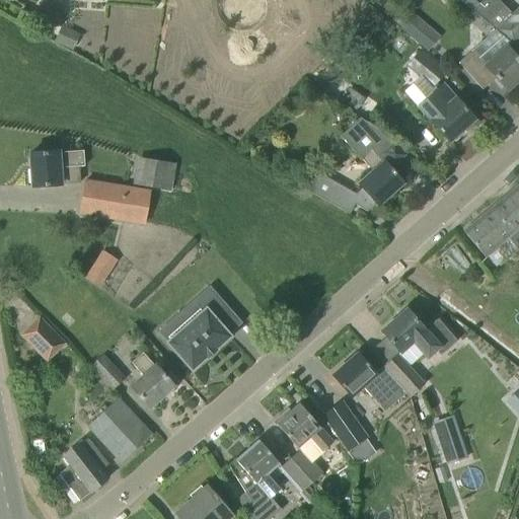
[(475,0),(458,0),(495,29),(511,43),(515,47),(516,46),(514,44),(518,38),(518,6),(512,14),(497,0),(482,0),(478,3),(475,0)]
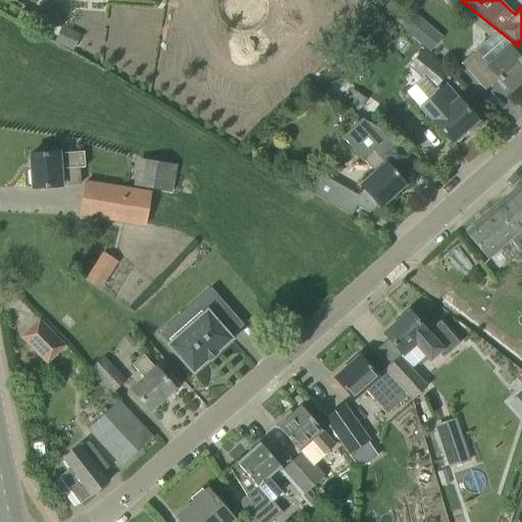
[(42,1),(35,18),(56,27),(63,10),(42,1)]
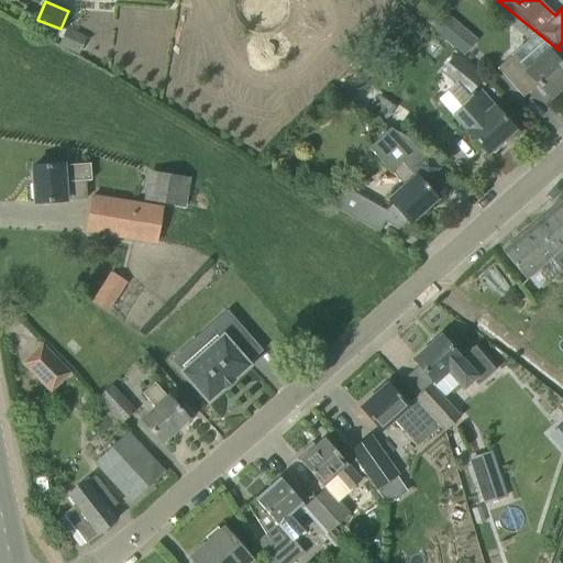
[(433,30),(463,54),(477,36),(448,12),(433,30)]
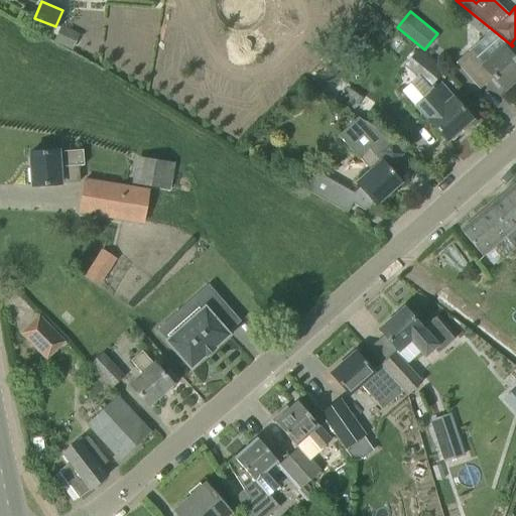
[(60,25),(53,40),(73,50),(80,35),(60,25)]
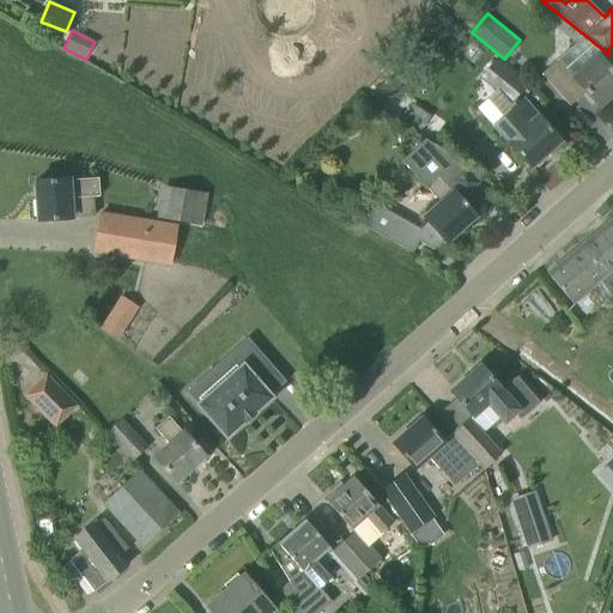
[(553,87),(569,105),(586,92),(598,107),(612,92),(612,72),(607,66),(598,55),(604,50),(584,35),(575,43),(558,59),(541,73),(553,87)]
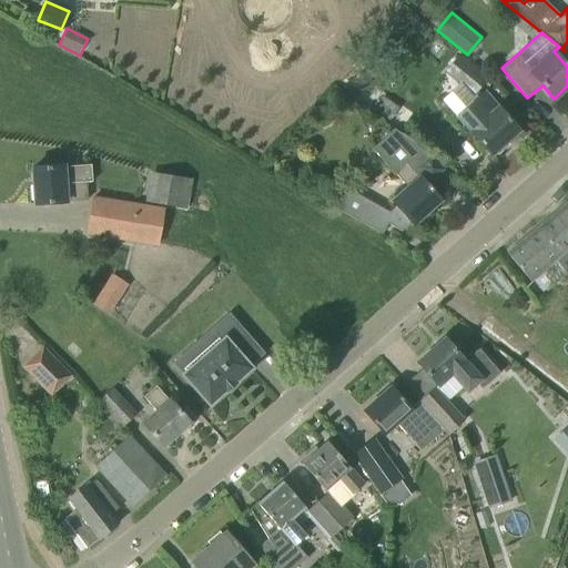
[(458,54),(445,71),(474,94),(487,78),(458,54)]
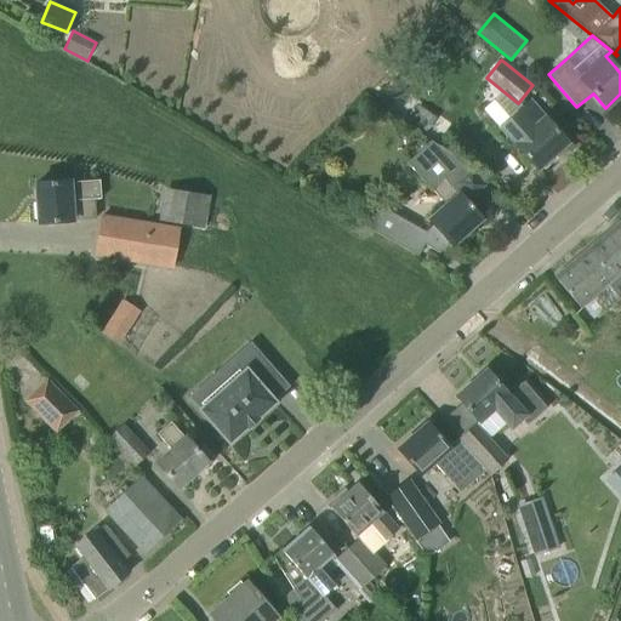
[(551,125),(543,118),(529,102),(500,127),(514,143),(514,144),(537,169),(567,143),(551,125)]
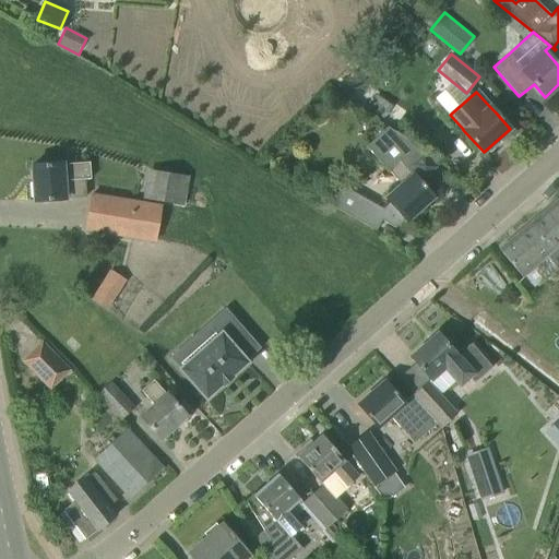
[(343,186),(332,205),(376,230),(382,219),(395,227),(404,219),(406,222),(433,197),(417,178),(419,175),(424,179),(437,167),(433,163),(436,161),(433,158),(425,152),(388,128),(367,146),(388,169),(401,185),(385,198),(390,203),(384,209),(343,186)]
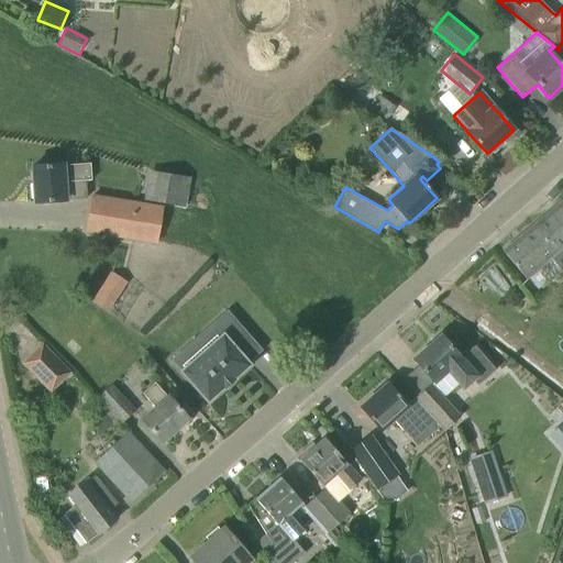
[(54,165),(32,166),(34,202),(65,200),(87,198),(86,180),(91,180),(90,163),(84,164),(63,165),(62,164),(54,165)]
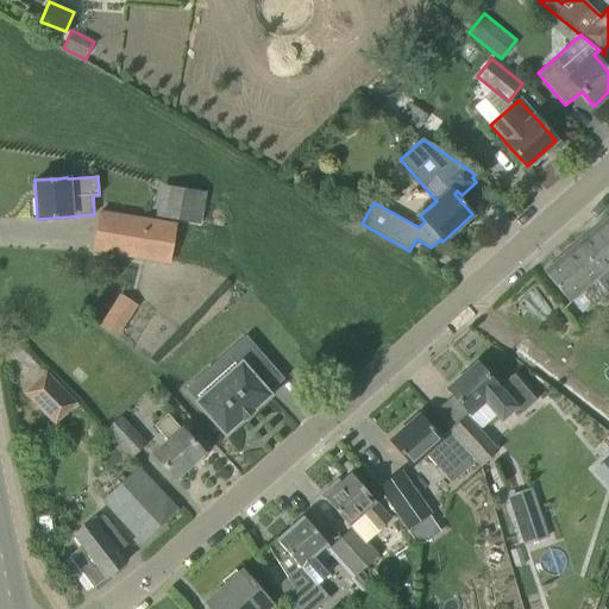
[(203,192),(164,186),(159,218),(199,224),(203,192)]
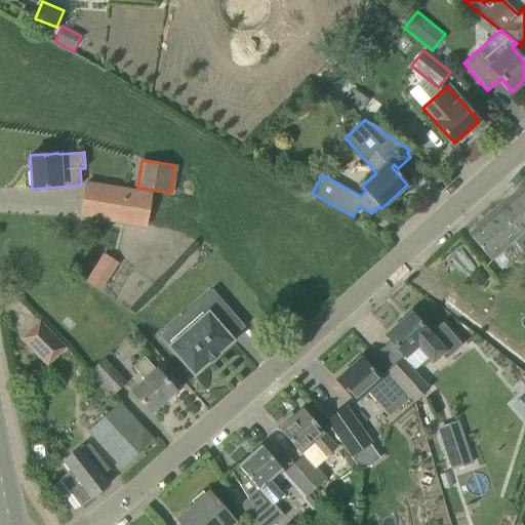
[(81,214),(145,226),(150,194),(86,184),(81,214)]
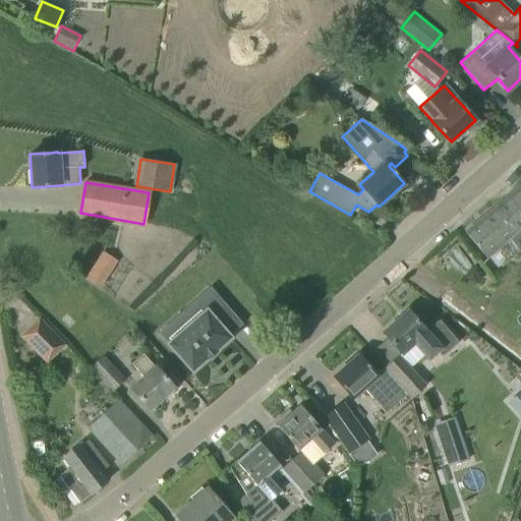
[(520,184),(520,185),(465,232),(486,257),(510,238),(520,250),(520,249),(520,184)]
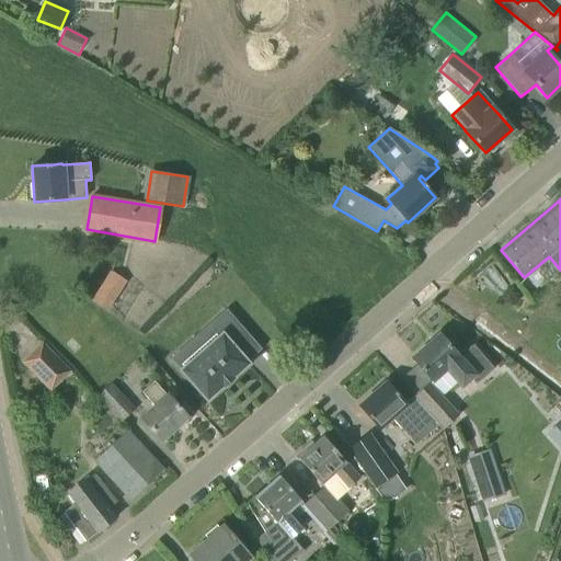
[(107,311),(126,281),(111,271),(91,301),(107,311)]
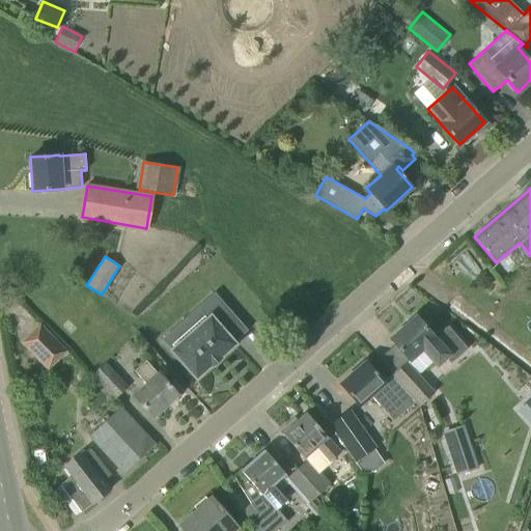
[(170,351),(195,379),(210,365),(211,366),(220,358),(219,357),(233,343),(231,340),(244,330),(214,296),(200,307),(208,316),(170,351)]
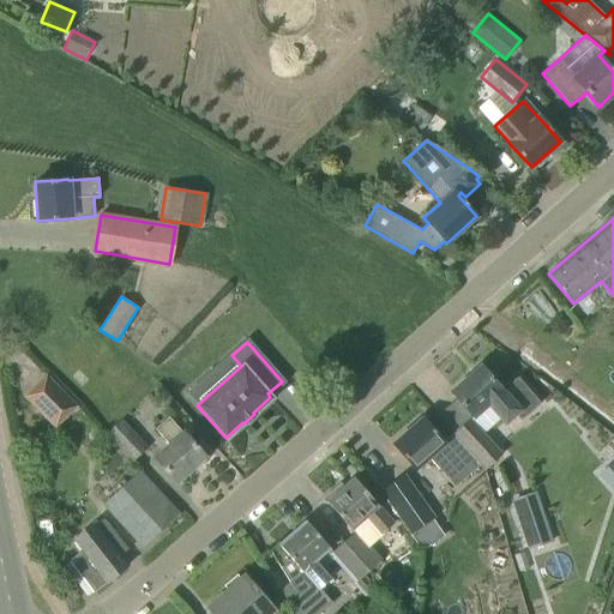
[(505,422),(515,414),(521,421),(540,403),(518,378),(503,391),(481,366),(451,392),(473,416),(488,403),(505,422)]
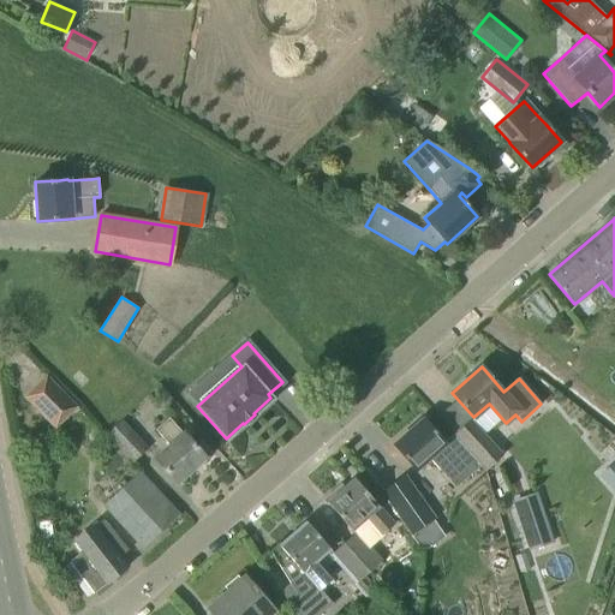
[(75,407),(46,377),(27,396),(55,427),(75,407)]
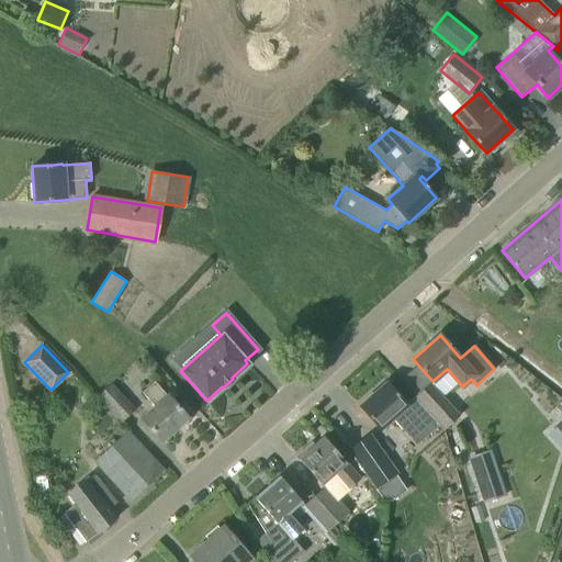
[(187,418),(167,396),(154,382),(142,393),(155,407),(142,419),(160,441),(187,418)]
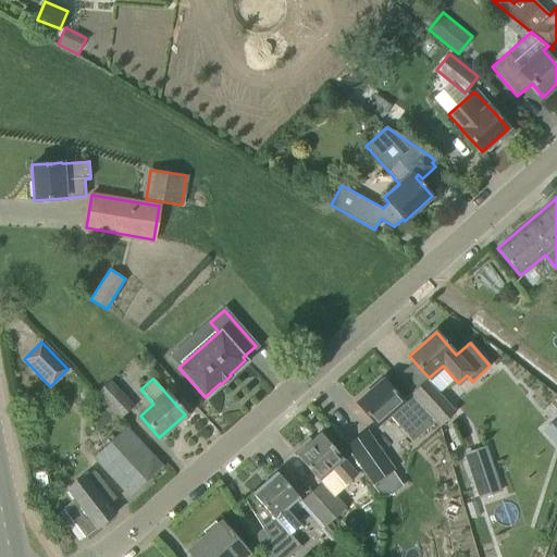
[(383,380),(356,403),(370,419),(376,425),(388,415),(412,442),(434,422),(410,395),(403,401),(397,396),(383,380)]
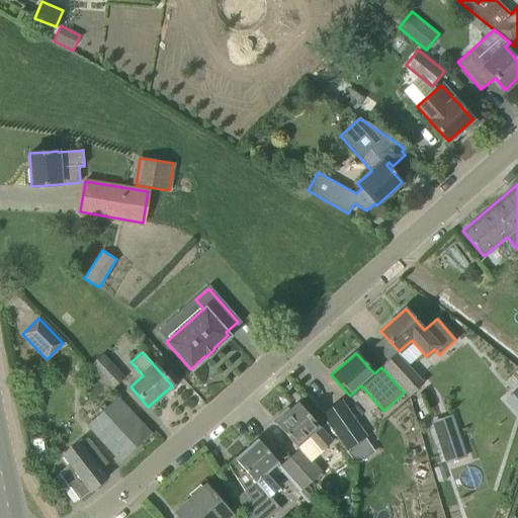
[(423,383),(396,353),(383,364),(411,395),(423,383)]
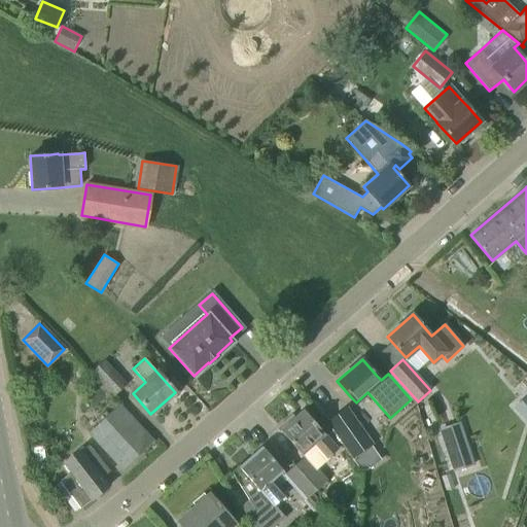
[(103,361),(93,371),(114,394),(125,384),(103,361)]
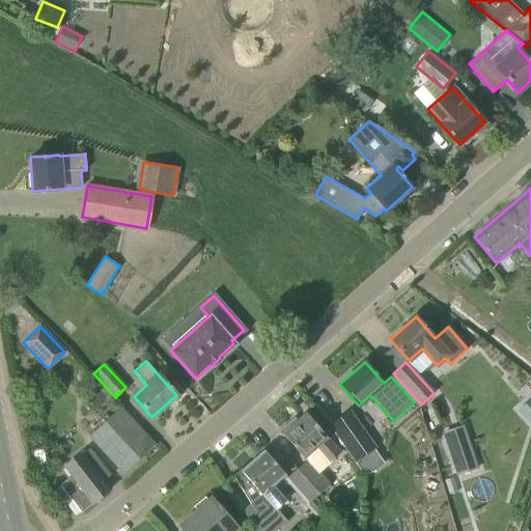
[(530,397),(516,411),(519,413),(530,425),(530,397)]
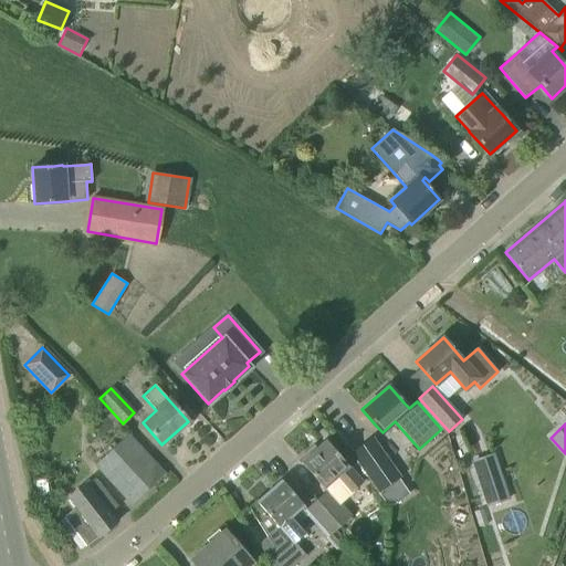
[(132,503),(154,483),(164,473),(127,435),(95,464),(132,503)]
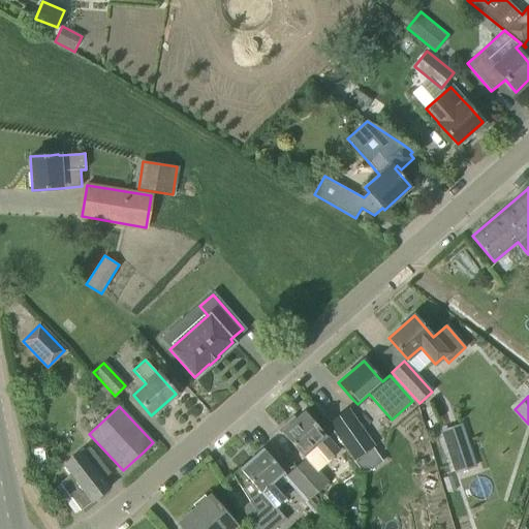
[(292,416),(278,429),(281,433),(294,448),(302,456),(314,445),(328,461),(338,452),(324,436),(325,435),(318,428),(305,412),(302,408),(292,416)]
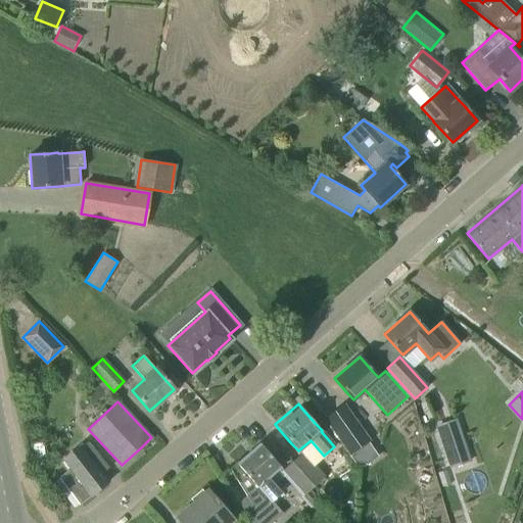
[(344,405),(324,419),(329,426),(340,441),(349,455),(368,442),(370,441),(344,405)]
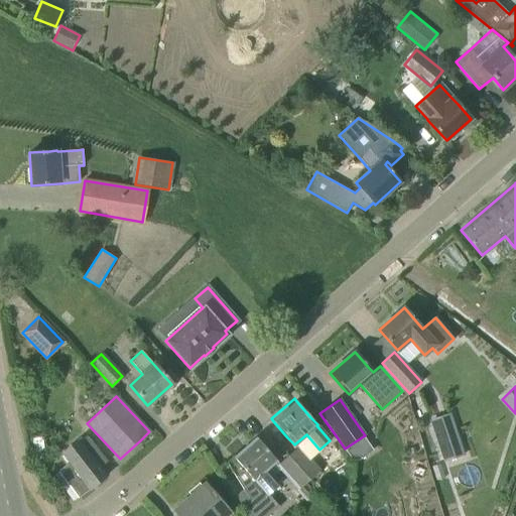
[(392,404),(400,430),(415,425),(407,399),(392,404)]
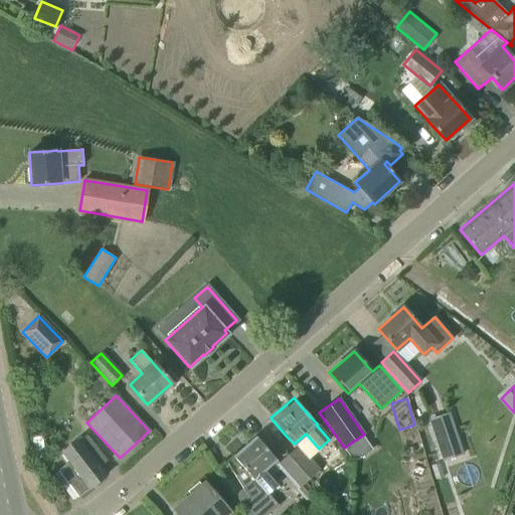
[(427,416),(440,459),(463,453),(451,410),(427,416)]
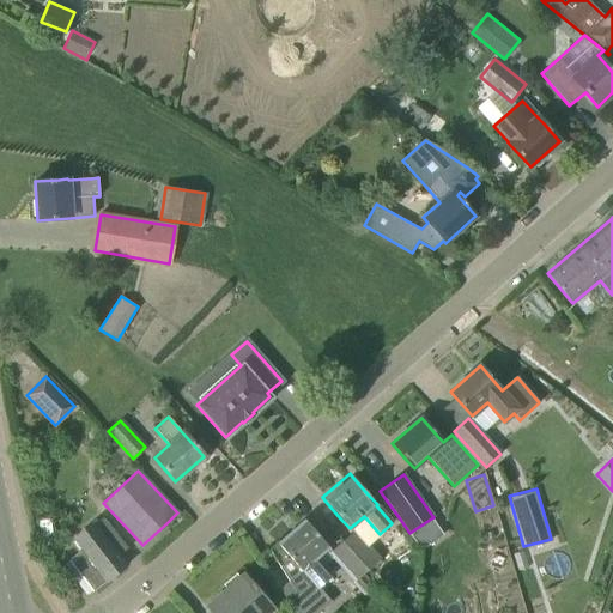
[(127,548),(113,529),(103,517),(76,539),(84,550),(70,560),(93,590),(126,565),(117,556),(127,548)]
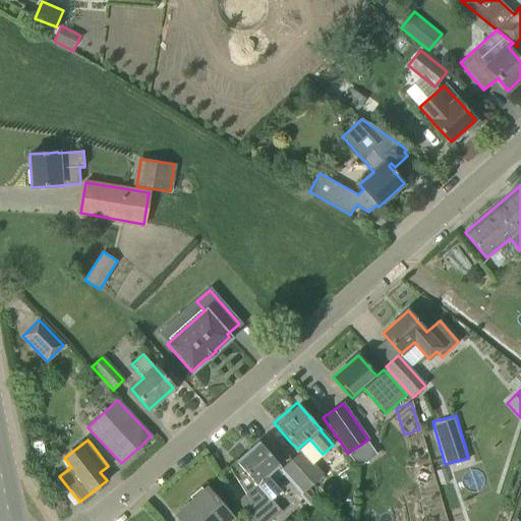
[(279,465),(258,442),(236,462),(242,469),(234,476),(251,503),(243,510),(252,520),(271,520),(282,512),(271,500),(281,490),(267,475),(279,465)]
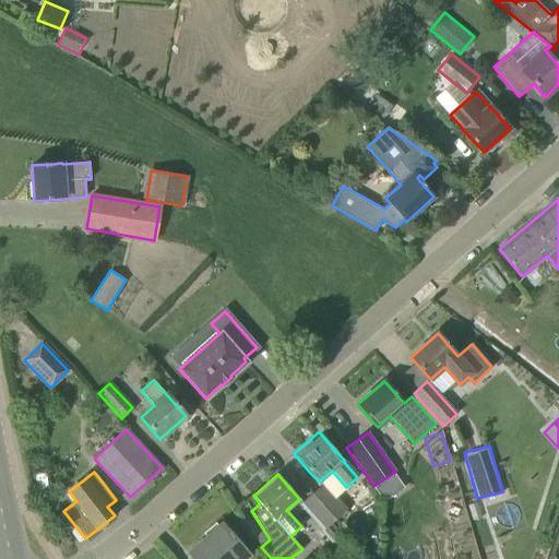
[(335,520),(346,510),(323,484),(312,494),(335,520)]
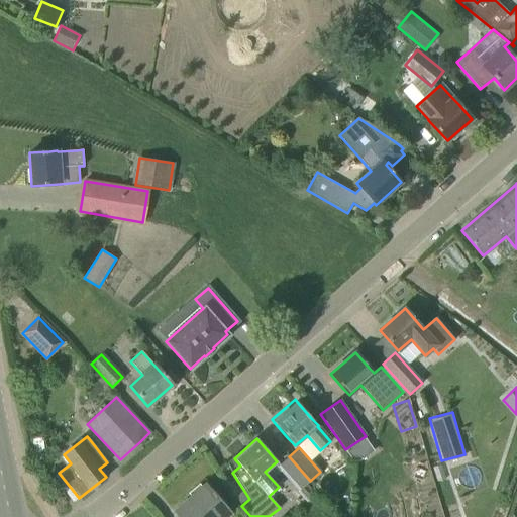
[(289,456),(278,466),(299,490),(297,492),(308,505),(319,496),(308,483),(310,481),(289,456)]
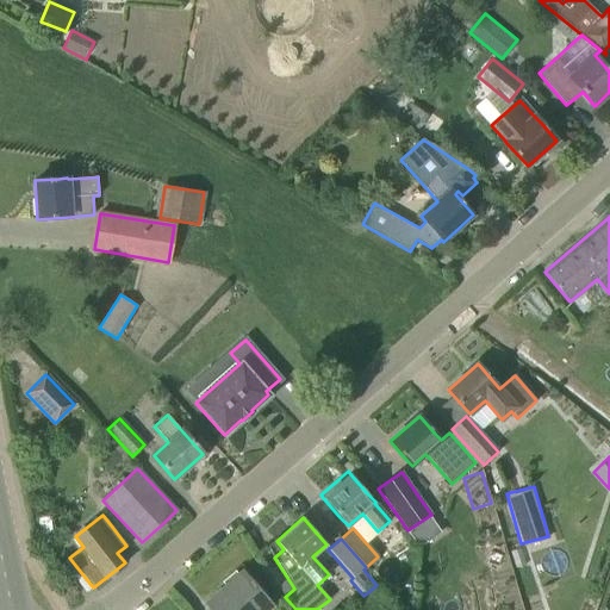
[(268,609),(273,607),(267,599),(254,585),(255,584),(251,580),(250,582),(242,572),(206,603),(211,609),(268,609)]
